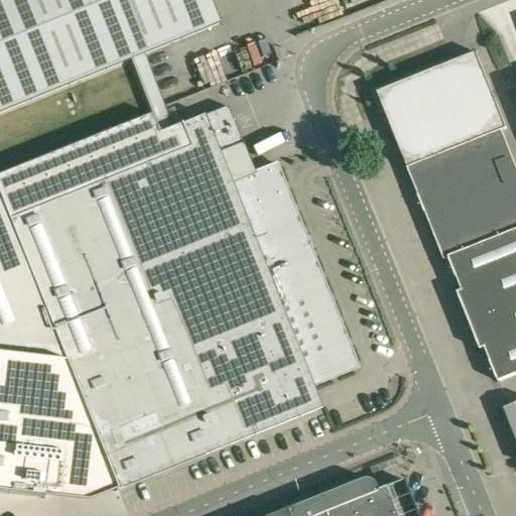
[(0,493),(44,499),(49,455),(73,457),(98,447),(106,468),(115,491),(118,490),(216,450),(251,436),(314,411),(321,408),(312,386),(358,368),(312,255),(303,233),(276,164),(231,182),(220,154),(243,145),(227,107),(205,115),(171,128),(171,127),(145,60),(143,54),(219,23),(209,0),(0,0),(0,113),(131,59),(133,66),(148,104),(151,114),(0,173),(0,493)]
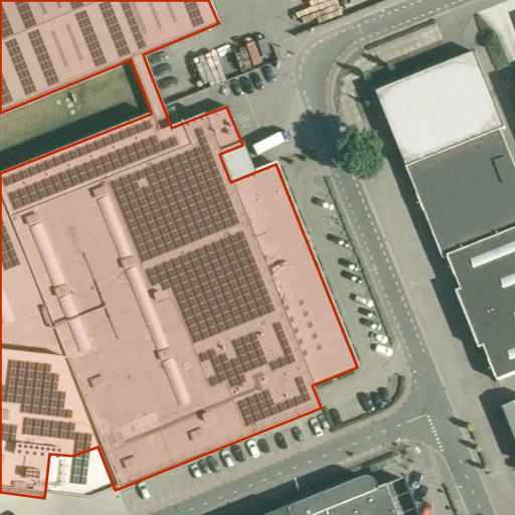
[(444,260),(449,256),(514,229),(514,167),(500,130),(504,128),(474,52),(375,91),(444,260)]
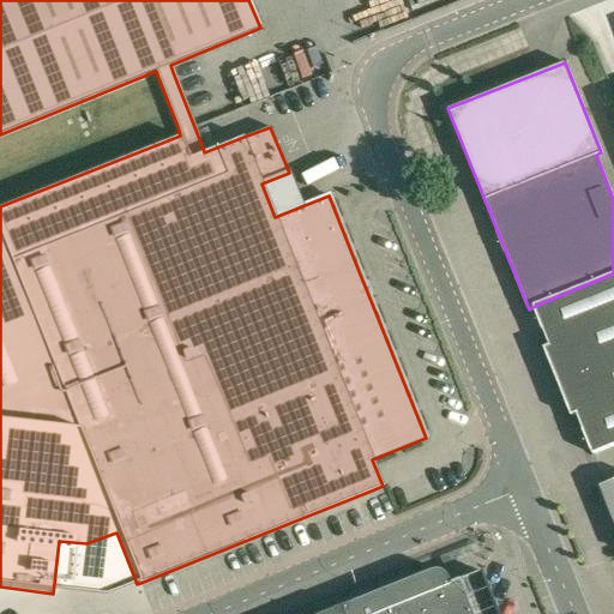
[(613,274),(535,306),(551,345),(545,349),(571,415),(578,413),(594,453),(613,445),(613,274)]
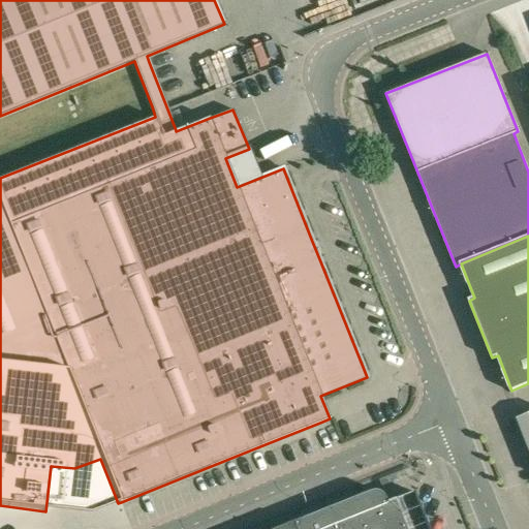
[(528,415),(518,421),(528,447),(528,415)]
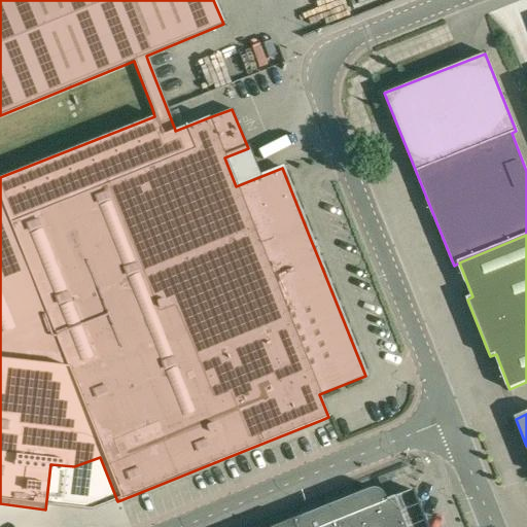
[(426,526),(412,490),(385,501),(383,496),(380,492),(377,490),(373,489),(367,490),(275,526),(426,526)]
